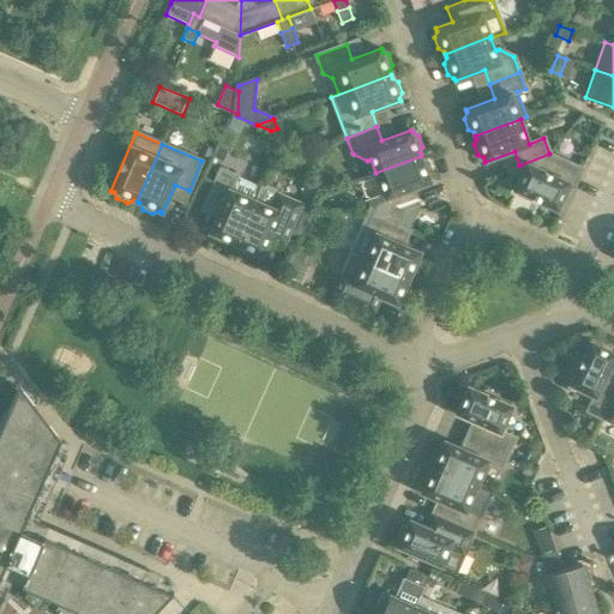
[(549,154),(519,166),(522,173),(515,191),(558,210),(569,186),(573,188),(582,169),(549,154)]
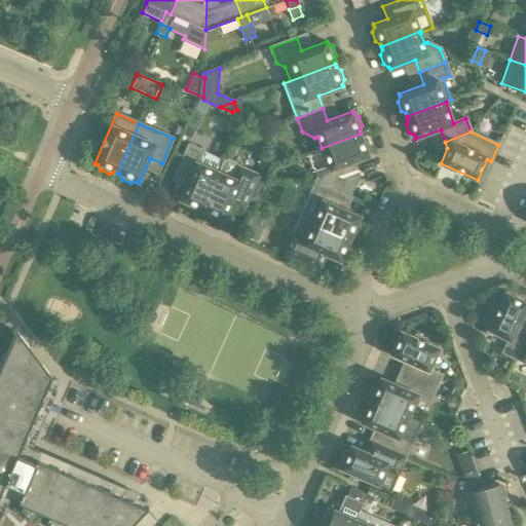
[(322,148),(323,149),(309,153),(310,155),(309,158),(312,170),(316,171),(318,177),(315,184),(341,194),(348,178),(343,165),(369,156),(368,153),(370,148),(367,139),(362,137),(361,134),(322,148)]
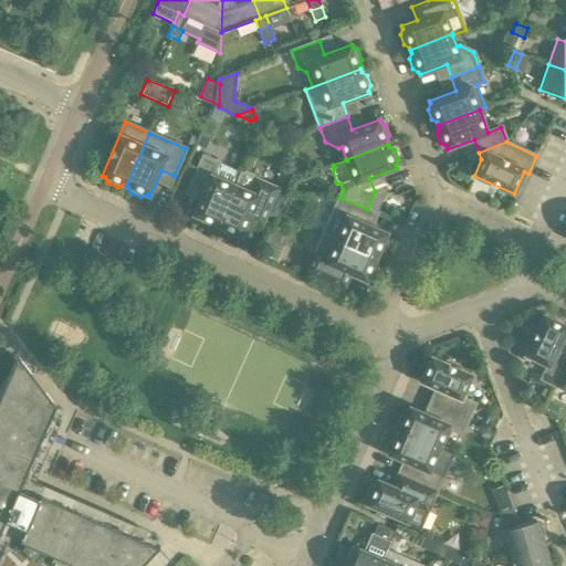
[(241,173),(218,163),(203,156),(191,184),(206,189),(194,216),(197,217),(199,222),(209,227),(215,224),(218,226),(241,173)]
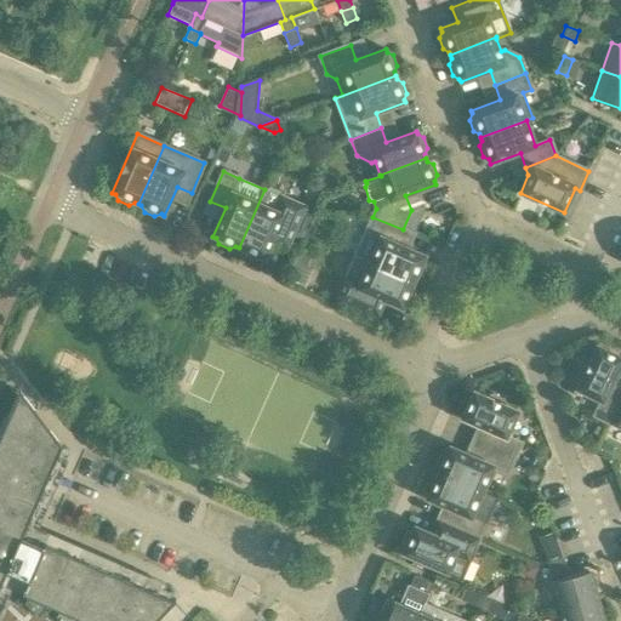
[(265,188),(265,189),(239,248),(243,249),(245,255),(255,260),(262,257),(265,258),(272,244),(286,250),(306,206),(281,197),(281,192),(271,187),(266,188),(265,188)]
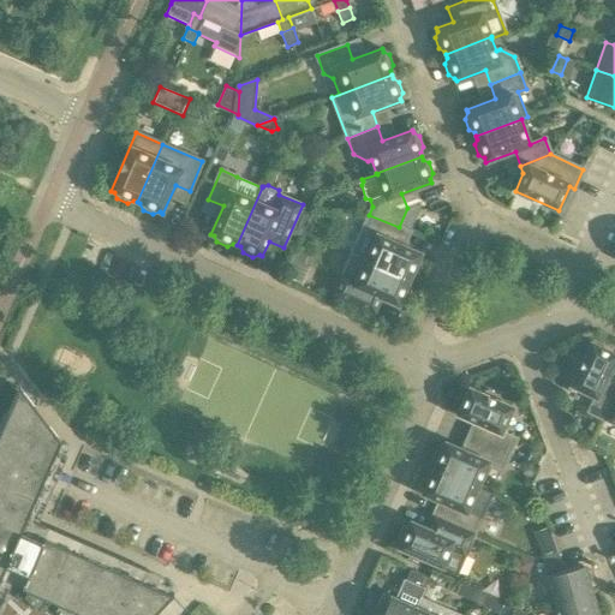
[(369,215),(352,254),(410,280),(411,276),(417,274),(422,263),(419,257),(421,254),(393,242),(399,227),(369,215)]
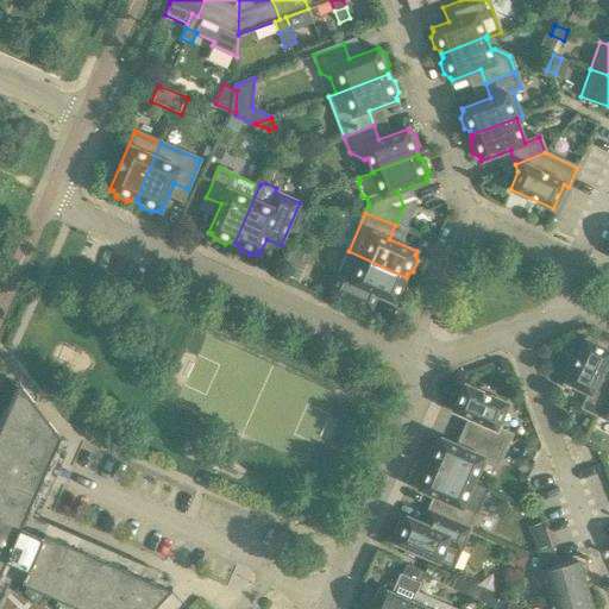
[(349,251),(338,276),(331,292),(371,309),(378,295),(394,302),(396,299),(402,296),(407,287),(405,280),(406,277),(349,251)]
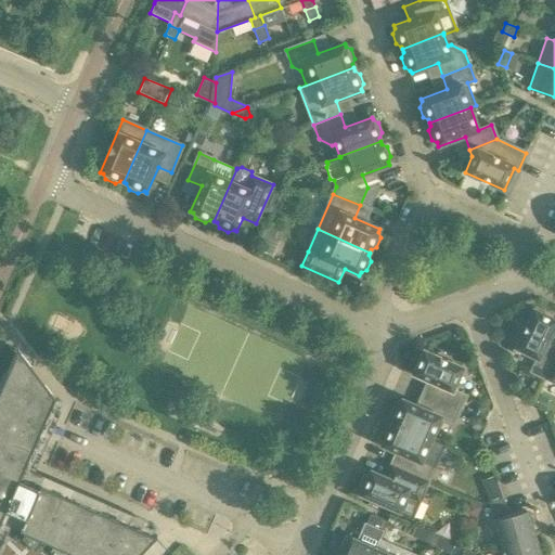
[(279,242),(263,234),(256,250),(271,257),(279,242)]
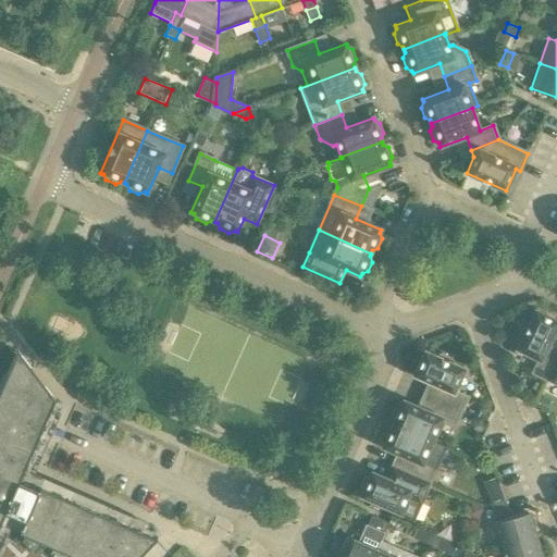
[(533,372),(547,379),(556,357),(556,351),(547,347),(556,325),(556,320),(535,310),(530,321),(524,323),(520,333),(522,338),(517,349),(540,360),(533,372)]
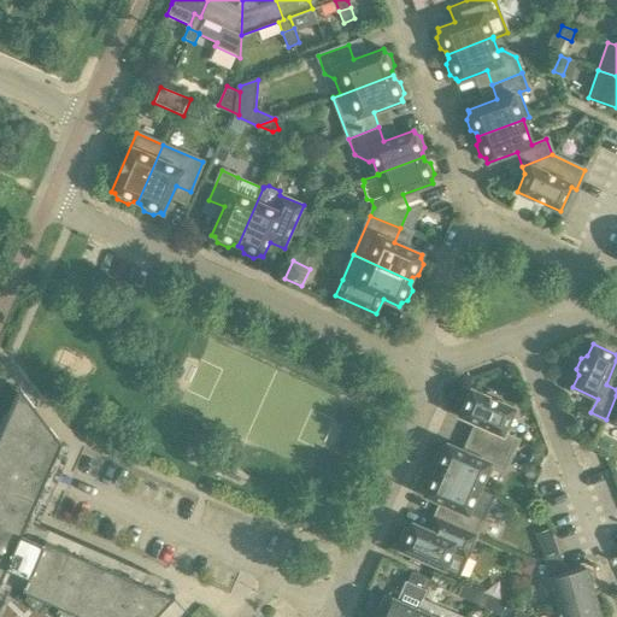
[(482,442),(511,454),(517,440),(504,434),(515,409),(503,404),(500,397),(489,393),(483,394),(470,389),(459,416),(487,428),(482,442)]
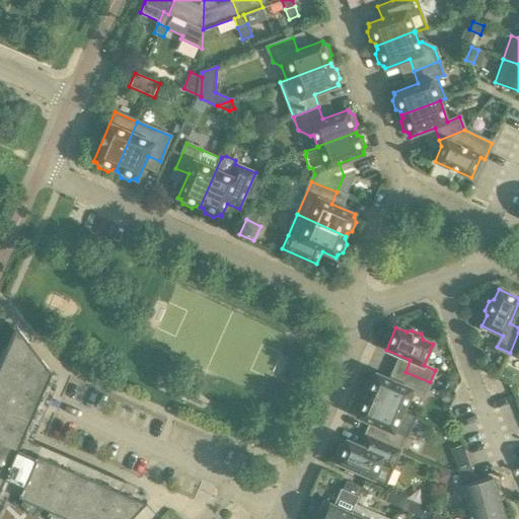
[(50,376),(15,330),(0,364),(0,518),(129,518),(147,501),(38,453),(35,456),(17,449),(50,376)]
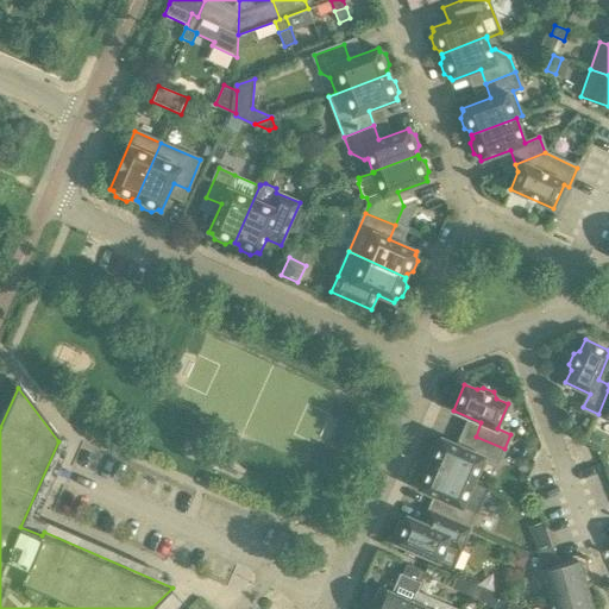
[(608,390),(598,414),(608,419),(608,390)]
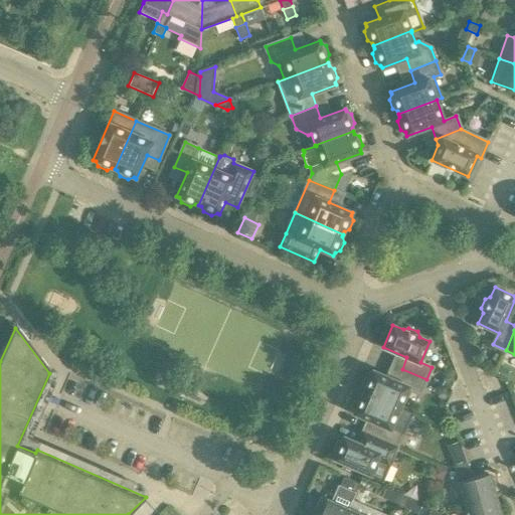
[(426,379),(402,369),(396,380),(373,370),(366,375),(363,384),(364,389),(363,391),(400,407),(409,387),(420,392),(426,379)]
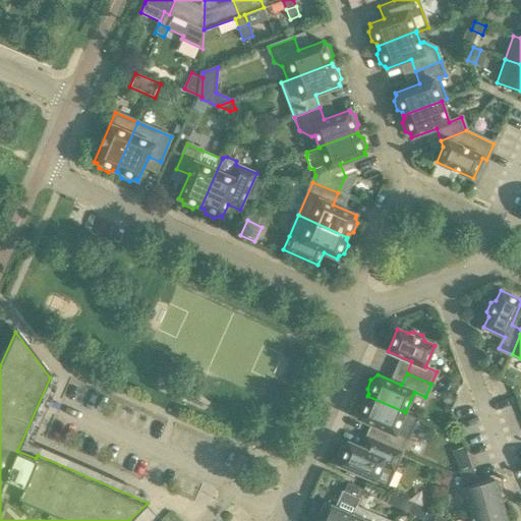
[(453,381),(449,389),(458,394),(462,385),(453,381)]
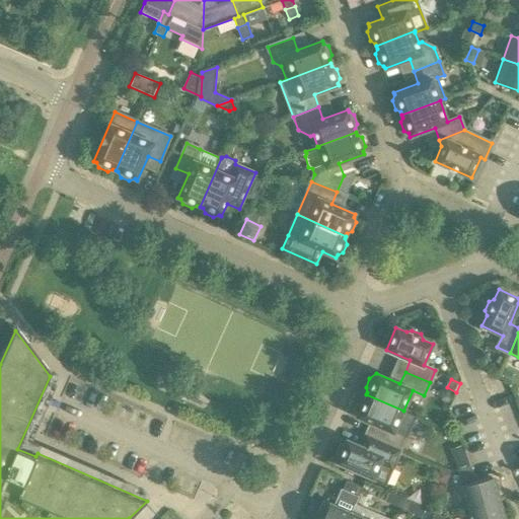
[(447,390),(443,400),(450,404),(455,394),(447,390)]
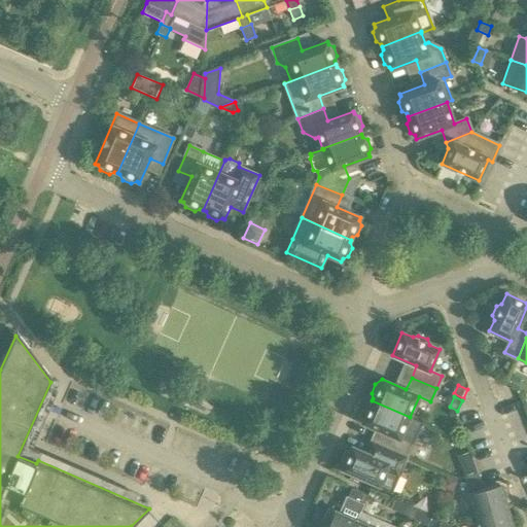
[(386,434),(382,446),(407,456),(422,422),(410,417),(372,400),(371,403),(365,406),(361,415),(363,420),(362,423),(386,434)]
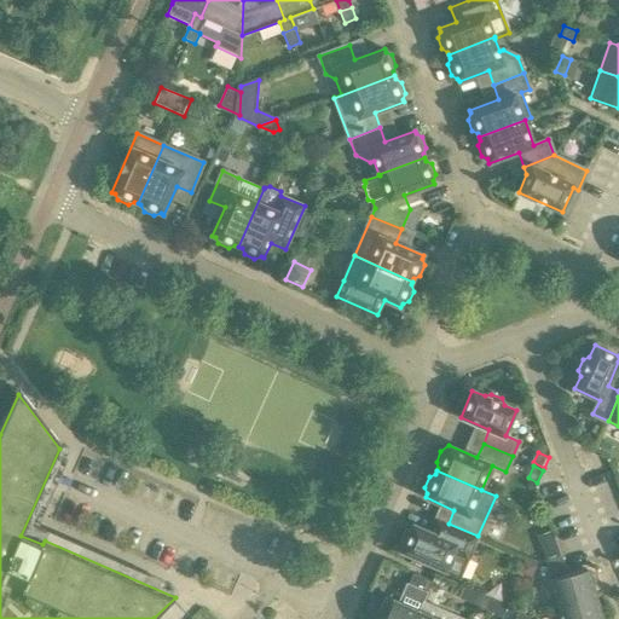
[(478,536),(449,524),(443,537),(414,525),(411,528),(405,531),(400,541),(403,548),(401,551),(460,577),(478,536)]
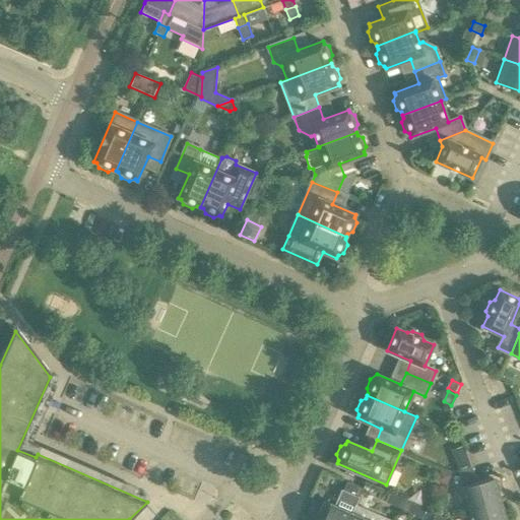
[(459,469),(471,465),(464,445),(452,450),(459,469)]
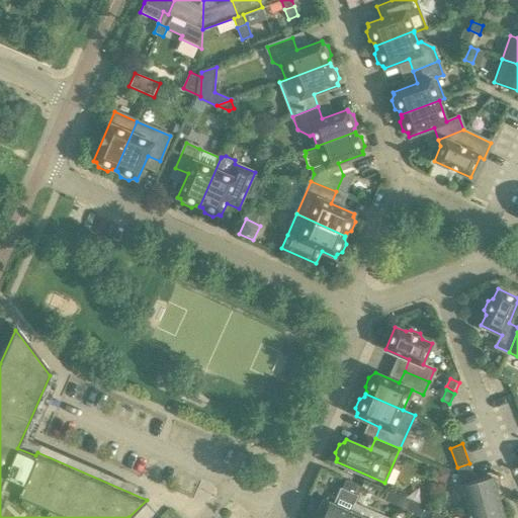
[(461,486),(472,483),(471,479),(472,479),(468,465),(456,469),(461,486)]
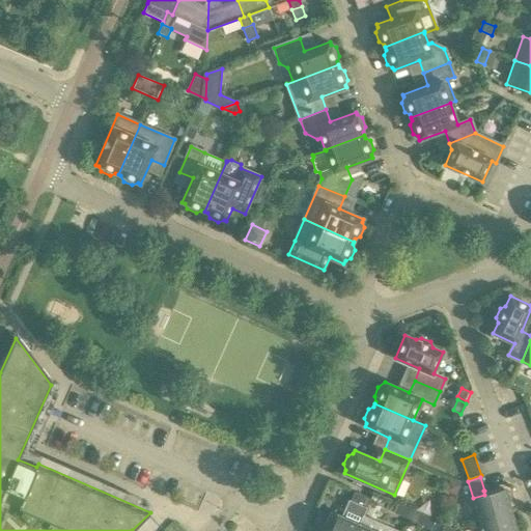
[(479,524),(511,514),(505,490),(484,495),(473,498),(479,524)]
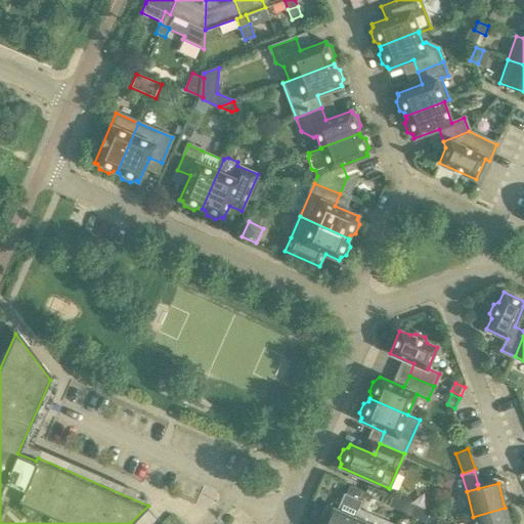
[(362,501),(344,493),(337,510),(325,506),(318,523),(320,523),(351,523),(355,518),(358,509),(362,501)]
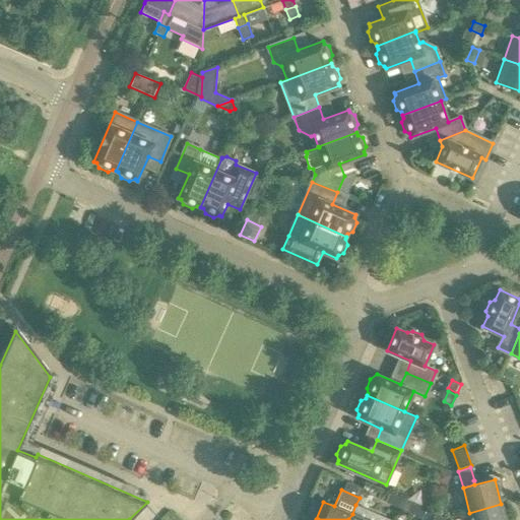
[(408,501),(390,494),(386,502),(404,510),(408,501)]
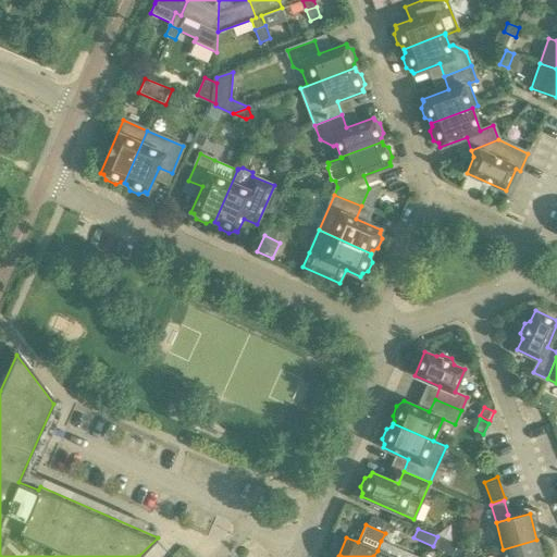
[(457,545),(437,536),(433,546),(453,555),(457,545)]
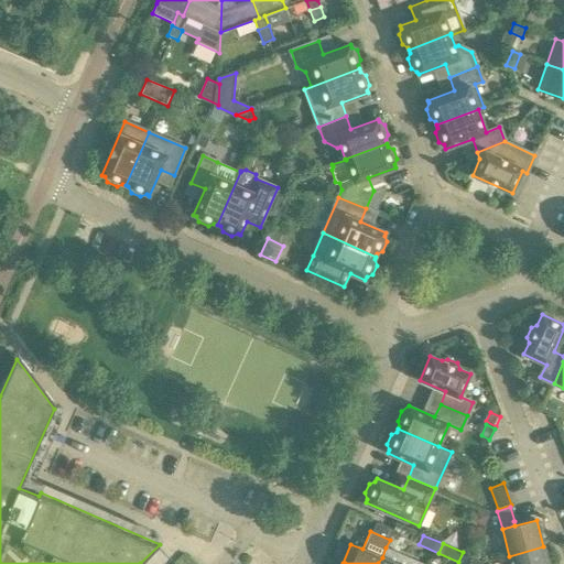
[(548,563),(543,546),(509,556),(511,563),(548,563)]
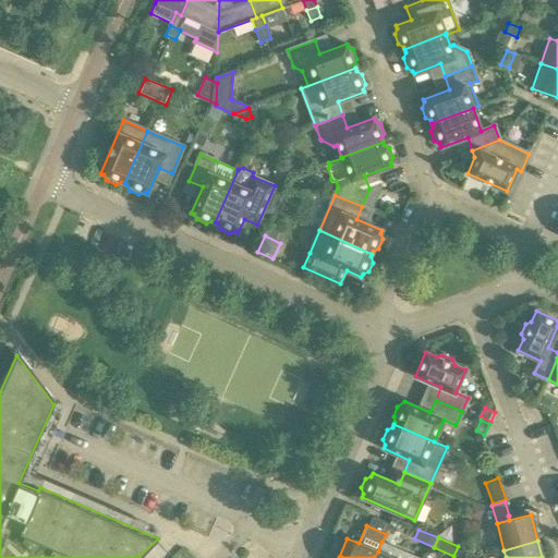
[(419,557),(381,542),(378,552),(374,557),(419,557)]
